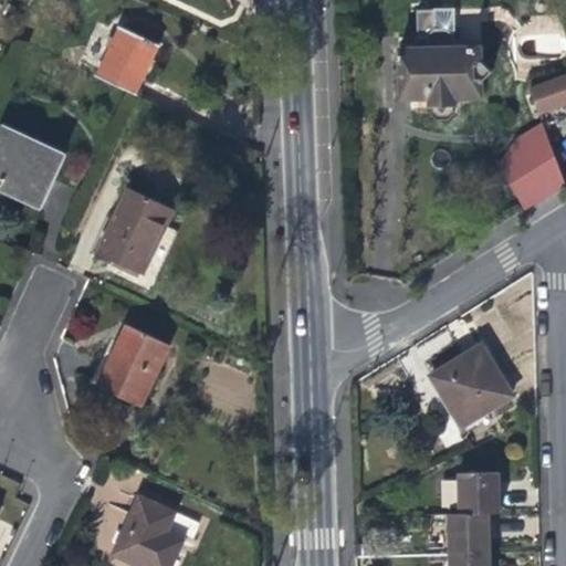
[(480,61),(481,44),(452,45),(451,8),(413,9),(416,38),(410,46),(399,48),(399,64),(400,98),(427,97),(428,104),(430,106),(430,113),(436,121),(448,119),(453,112),(452,104),(456,103),(456,96),(480,95),(480,81),(490,70),(480,61)]
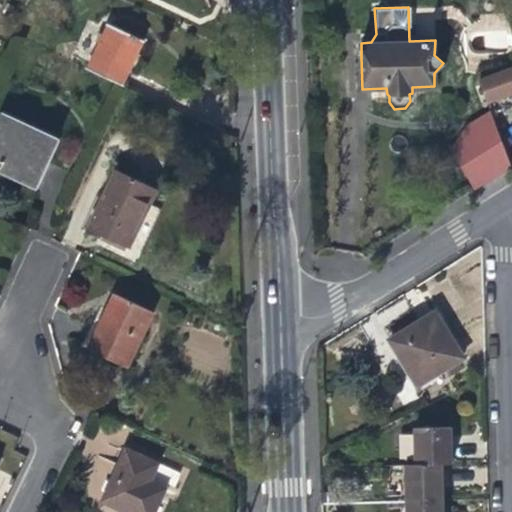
[(89,70),(120,85),(131,61),(142,39),(112,25),(89,70)]
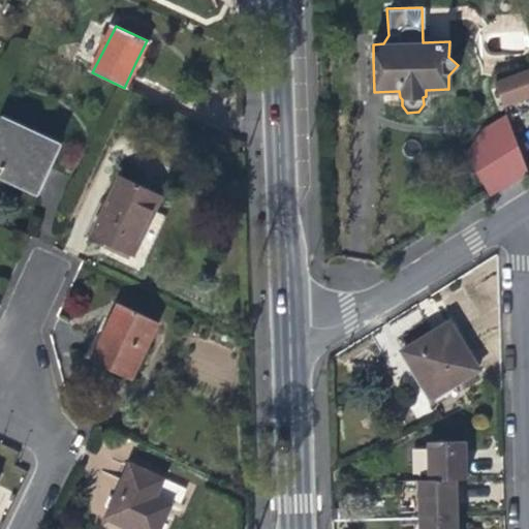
[(528,67),(493,82),(503,109),(528,97),(528,67)]
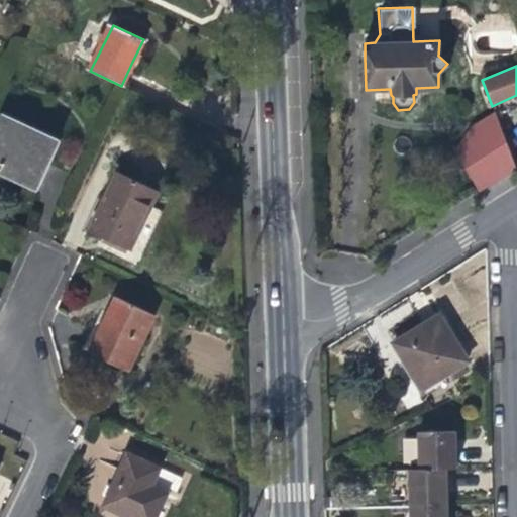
[(4,119),(0,127),(0,170),(34,187),(41,172),(55,142),(4,119)]
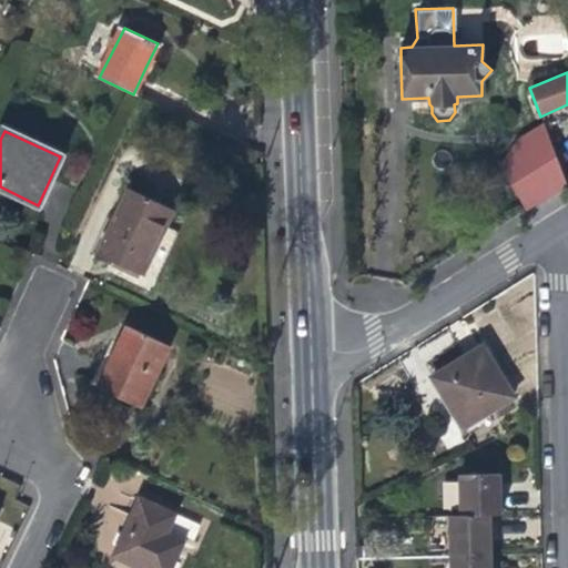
[(515,175),(535,208),(567,186),(567,175),(553,152),(515,175)]
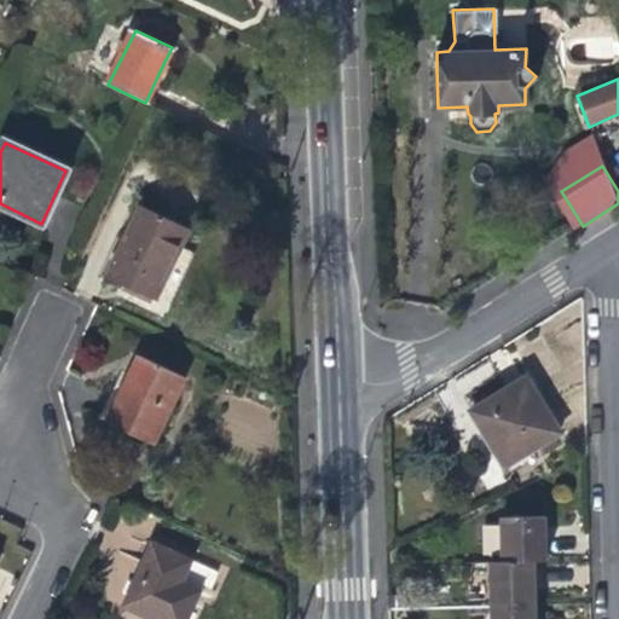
[(140,206),(106,277),(155,300),(171,266),(189,229),(140,206)]
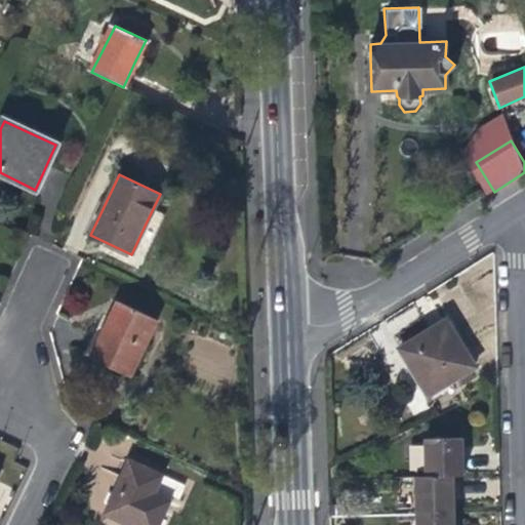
[(107,326),(91,359),(131,377),(158,321),(118,303),(107,326)]
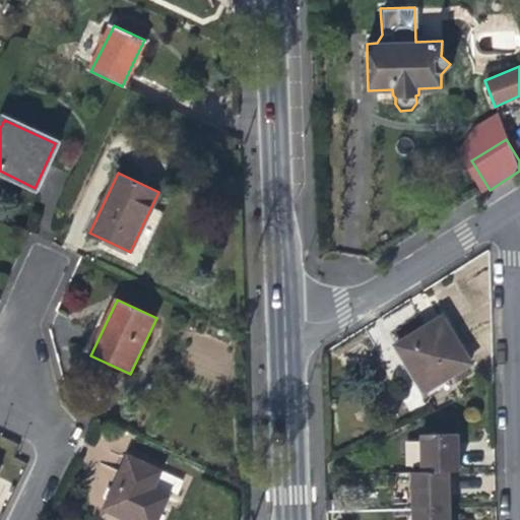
[(394,346),(420,390),(467,363),(441,319),(416,333),(394,346)]
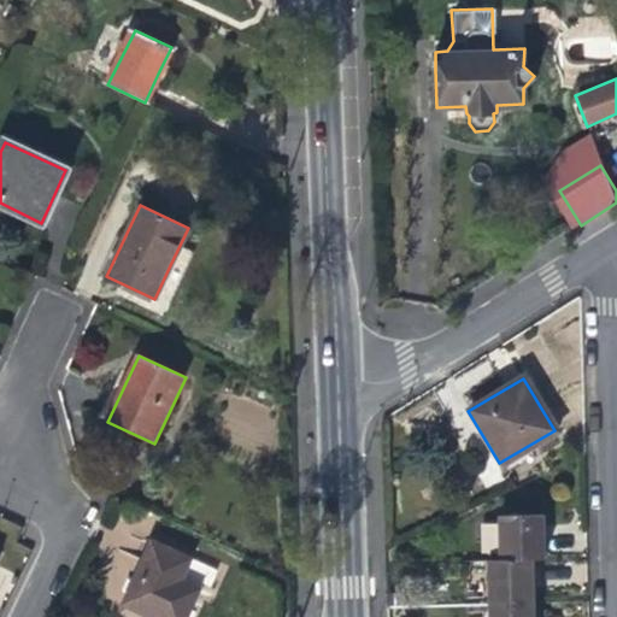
[(498,515),(499,559),(533,558),(544,558),(544,538),(542,513),(498,515)]
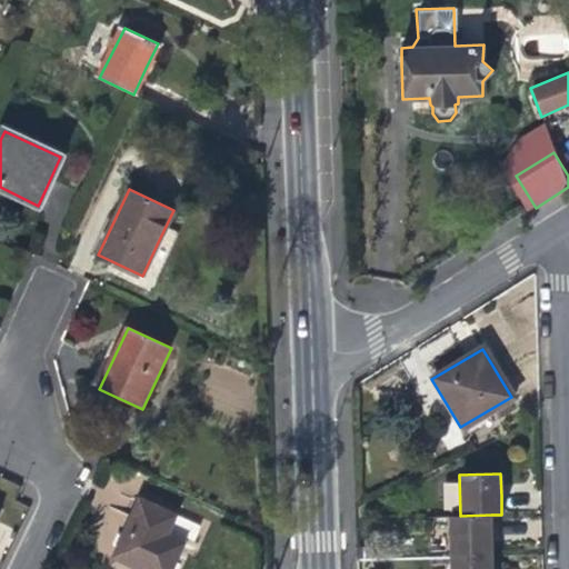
[(130,522),(115,557),(140,568),(173,568),(186,543),(169,536),(178,516),(141,499),(130,522)]
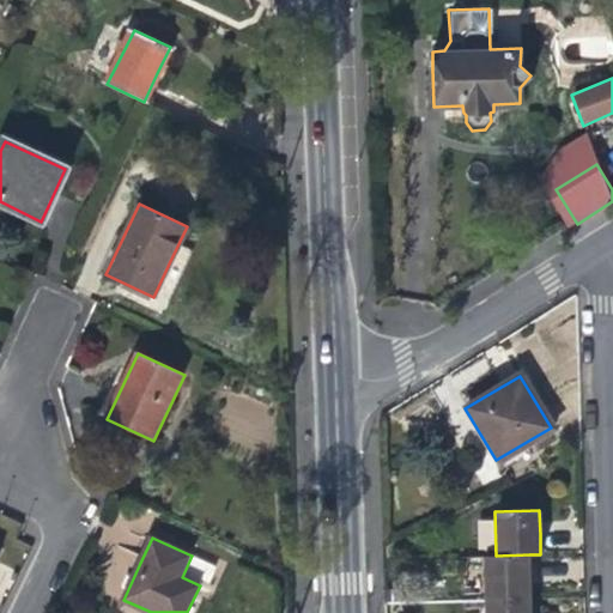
[(484,556),(485,599),(529,598),(529,581),(529,554),(496,556),(484,556)]
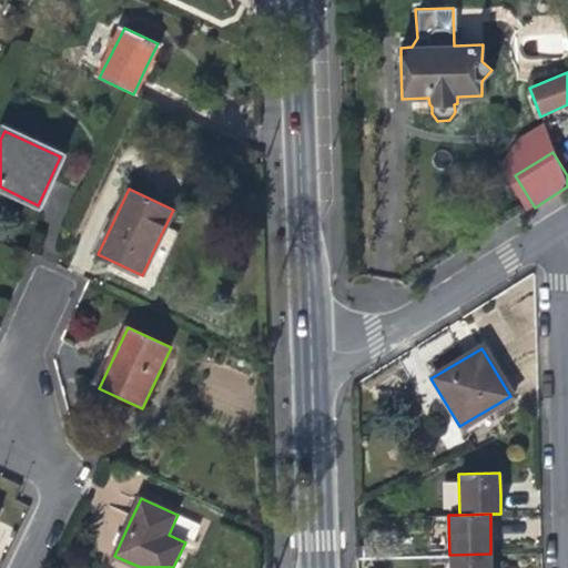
[(449,567),(490,567),(490,554),(449,555),(449,567)]
